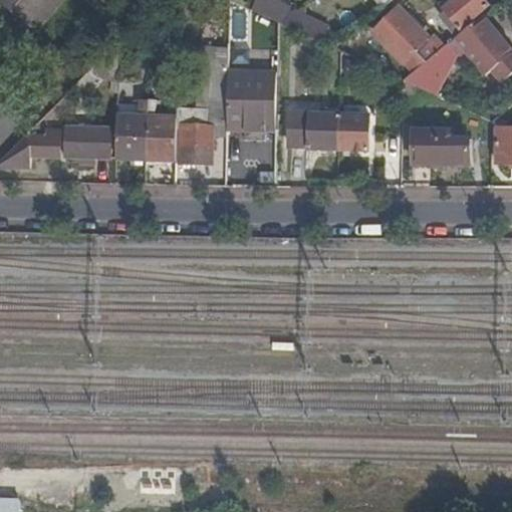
[(0,1),(35,31),(59,0),(0,0),(0,1)]
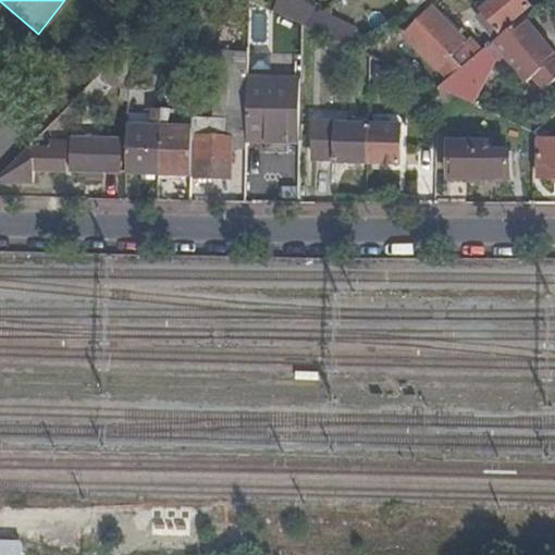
[(273,0),(268,10),(299,25),(307,7),(291,0),(273,0)]
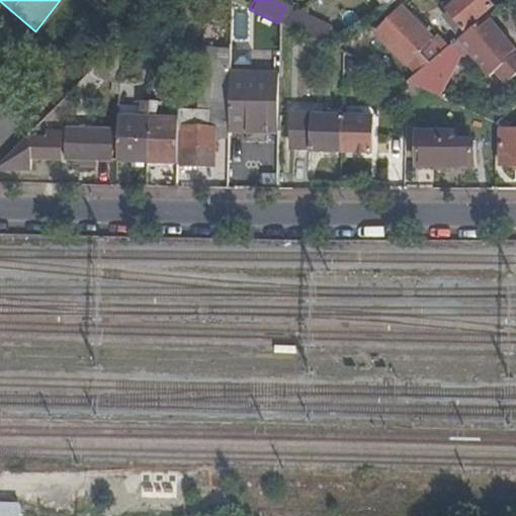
[(461,30),(491,6),(486,0),(454,0),(444,8),(451,16),(447,20),(456,32),(460,29),(461,30)]
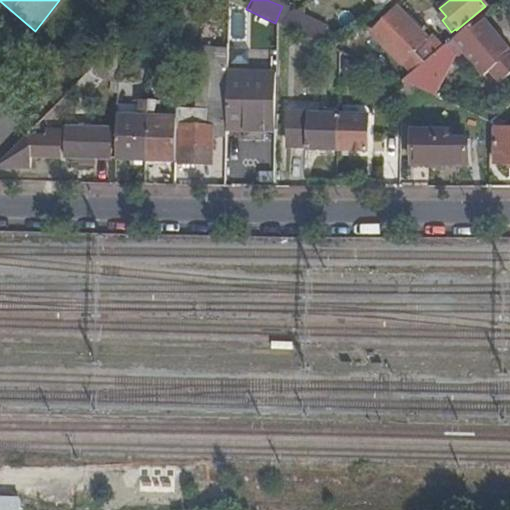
[(371,32),(409,70),(441,45),(432,35),(426,41),(415,29),(418,26),(405,13),(402,17),(394,9),(371,32)]
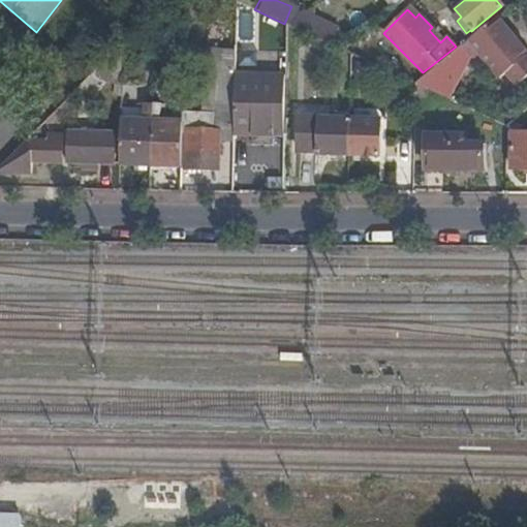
[(423,72),(411,83),(444,98),(467,57),(475,50),(496,76),(503,71),(514,85),(526,72),(526,55),(495,16),(456,47),(423,72)]
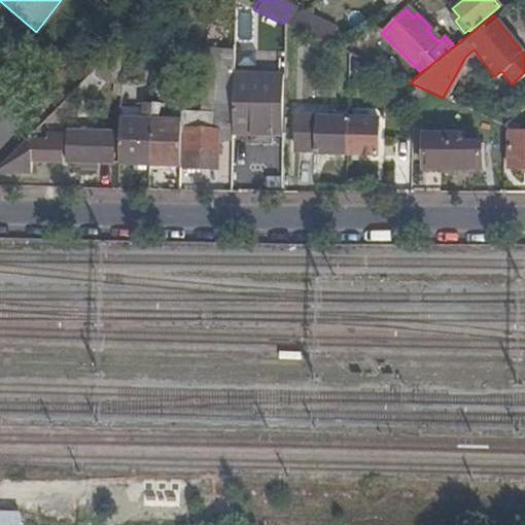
[(115,44),(84,75),(74,85),(82,94),(102,72),(117,77),(119,47),(115,44)]
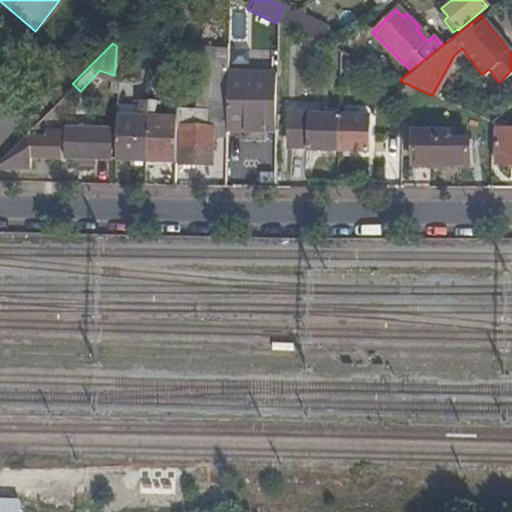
[(179,118),(175,118),(174,161),(174,165),(210,165),(210,137),(223,136),(225,48),(209,48),(207,126),(179,125),(179,118)]
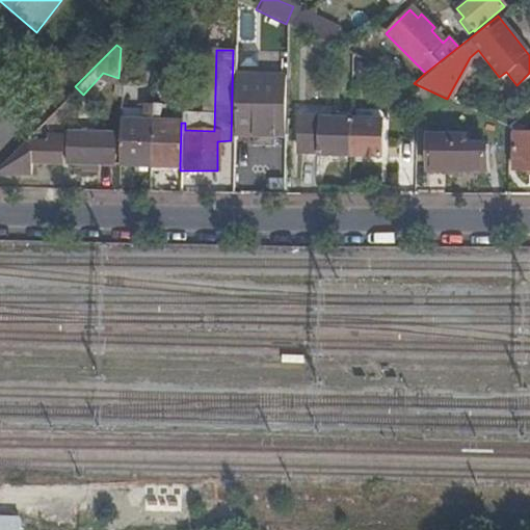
[(234,76),(233,134),(283,135),(284,77),(234,76)]
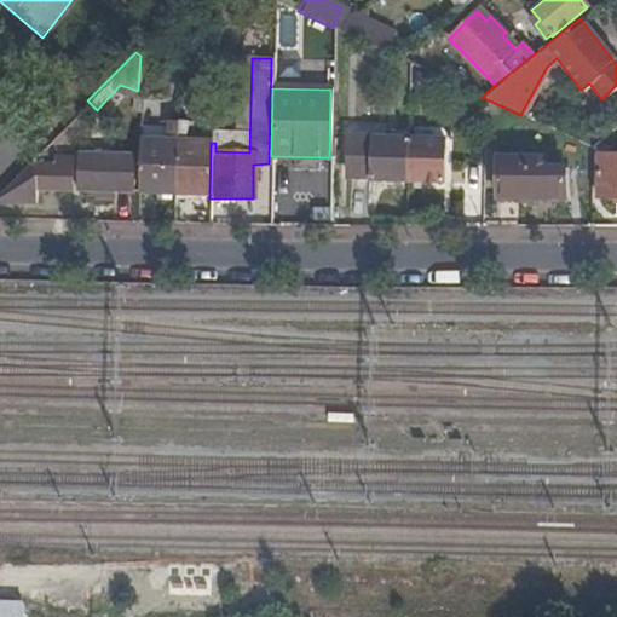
[(369,180),(405,182),(405,138),(341,137),(340,176),(369,176),(369,180)]
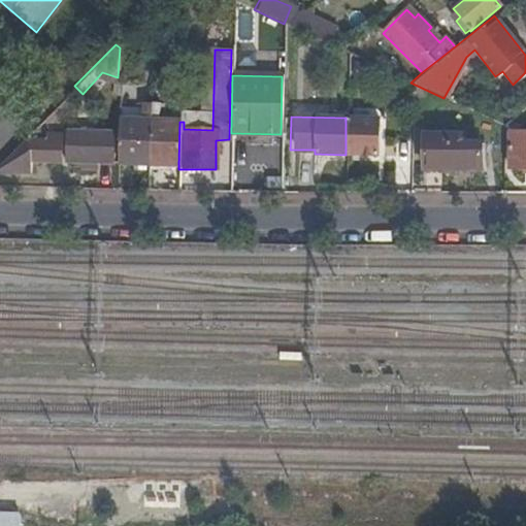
[(119,118),(118,163),(149,164),(151,120),(119,118)]
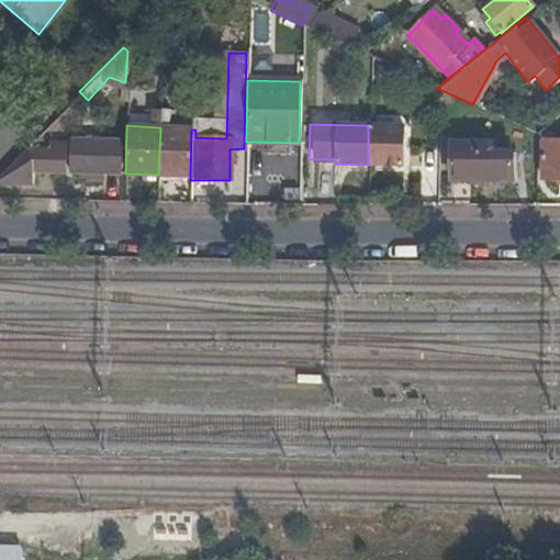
[(368,125),(368,165),(402,165),(402,126),(368,125)]
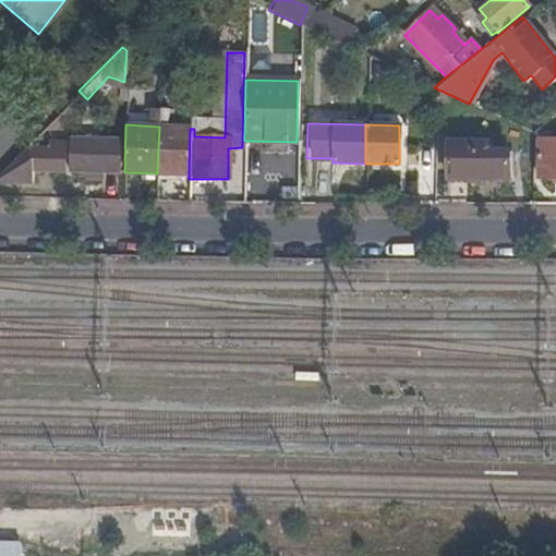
[(190,129),(159,127),(157,173),(189,174),(190,129)]
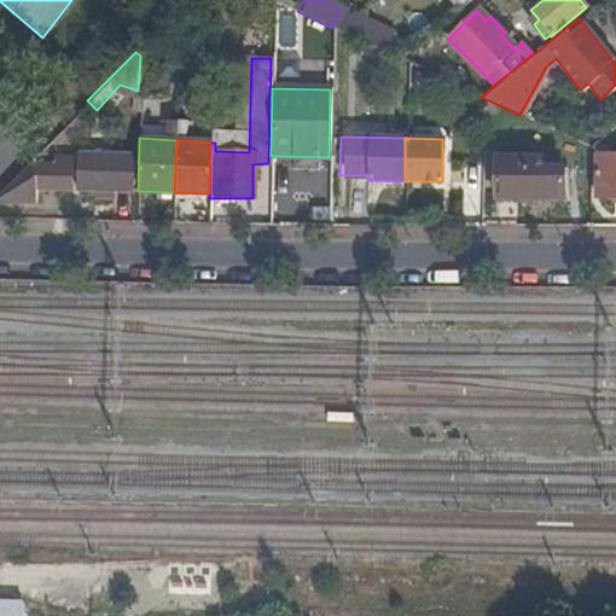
[(50,162),(42,146),(0,190),(0,198),(33,201),(34,187),(69,189),(69,162),(50,162)]
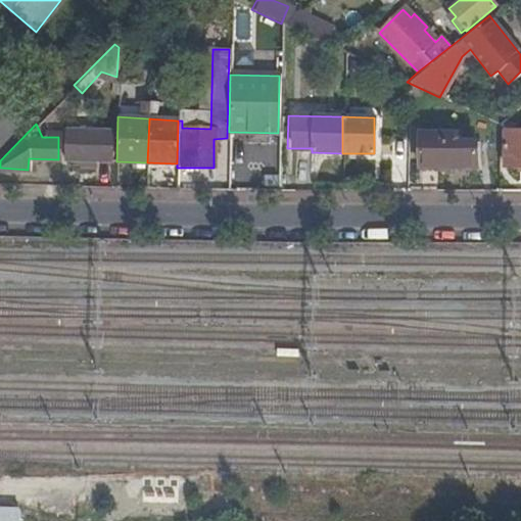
[(503,166),(520,166),(520,125),(519,125),(519,130),(503,130),(503,166)]
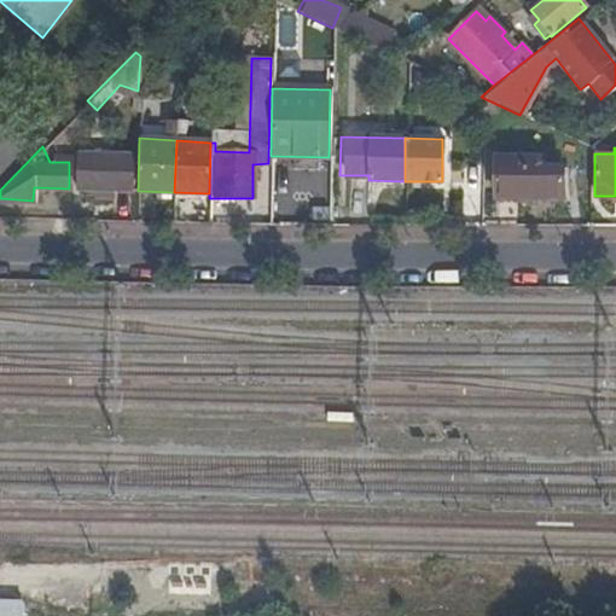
[(75,189),(129,191),(132,155),(75,151),(75,189)]
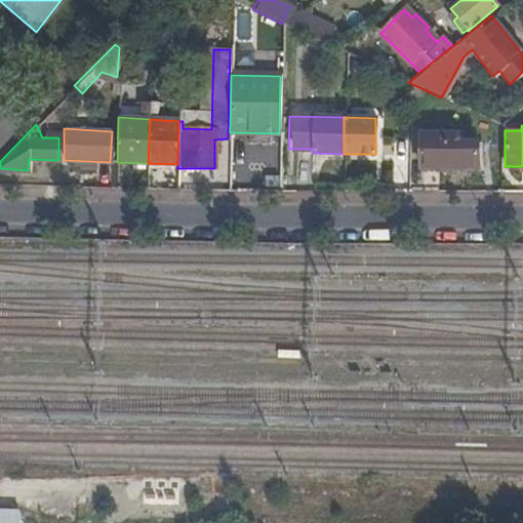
[(420,167),(481,167),(481,143),(460,143),(460,133),(421,133),(420,167)]
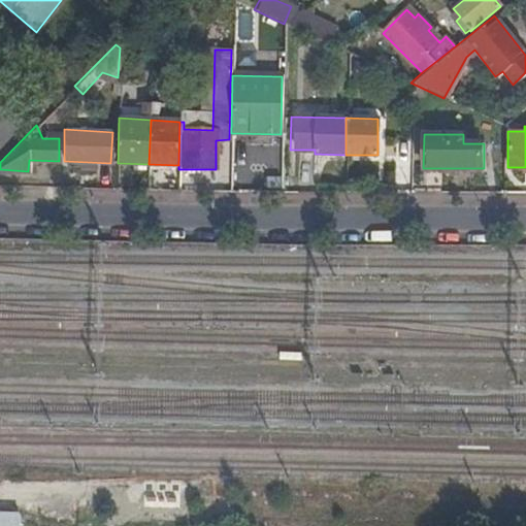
[(266,172),(270,148),(255,144),(250,170),(266,172)]
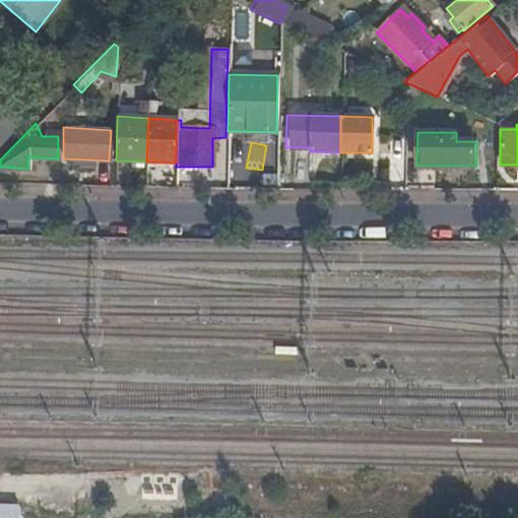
[(0,517),(18,517),(19,507),(0,506),(0,517)]
